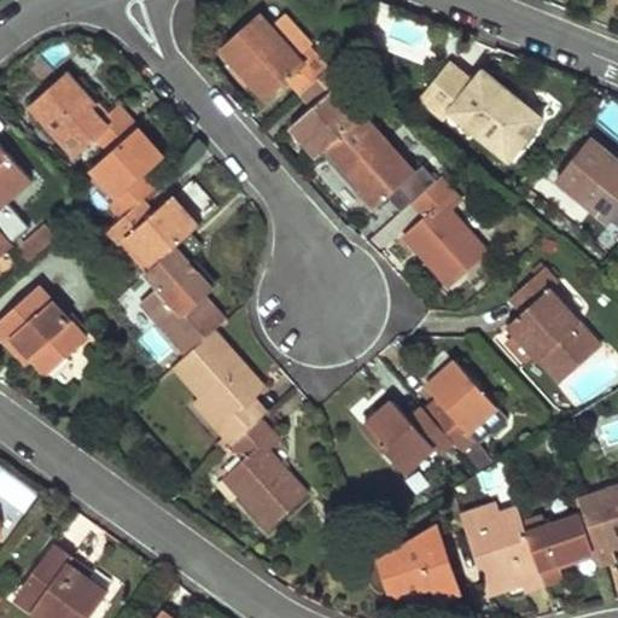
[(302,93),(328,71),(308,47),(297,57),(261,13),(221,47),(266,99),(290,79),(302,93)]
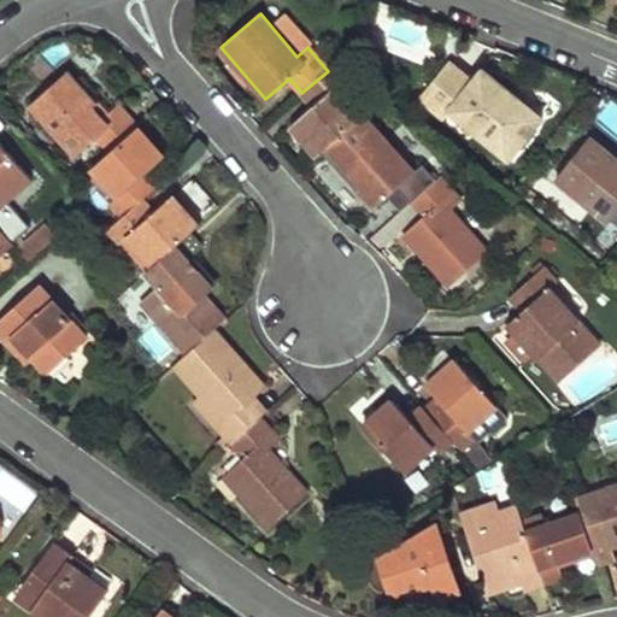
[(539,119),(477,70),(468,82),(444,63),(413,101),(440,122),(446,112),(506,160),(539,119)]
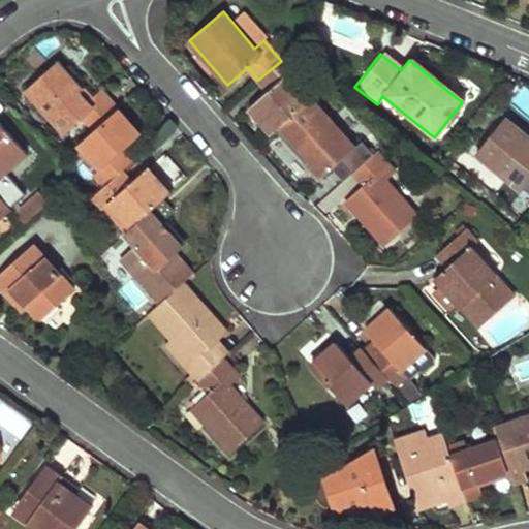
[(276,129),(310,100),(287,74),(298,66),(287,55),(281,61),(258,80),(269,91),(249,107),(271,133),(276,129)]
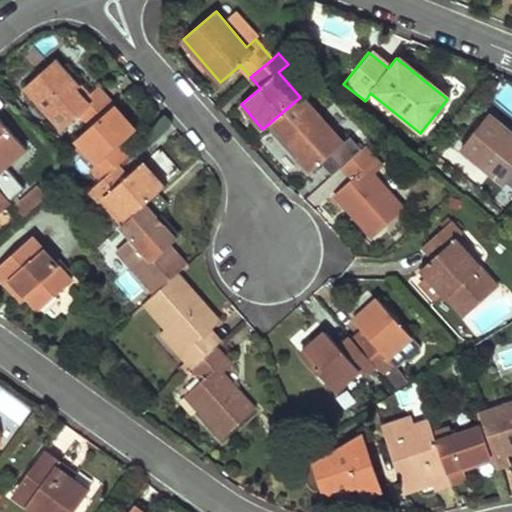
[(80,117),(90,128),(113,107),(96,89),(88,96),(56,60),(26,88),(64,131),(80,117)]
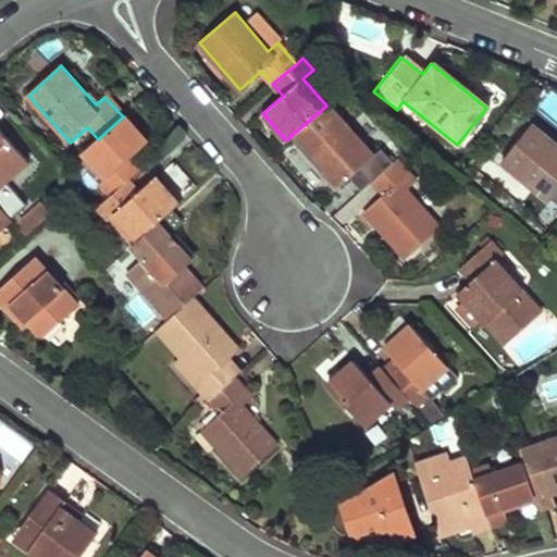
[(540,109),(556,122),(556,98),(551,94),(540,109)]
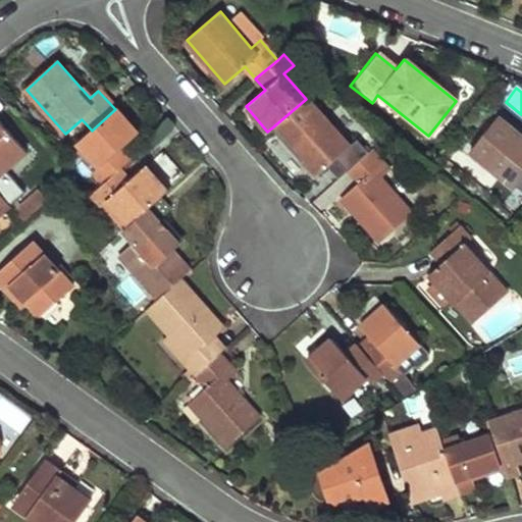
[(348,172),(367,155),(356,141),(348,148),(306,99),(272,127),(295,154),(290,159),(310,183),(324,169),(335,183),(348,172)]
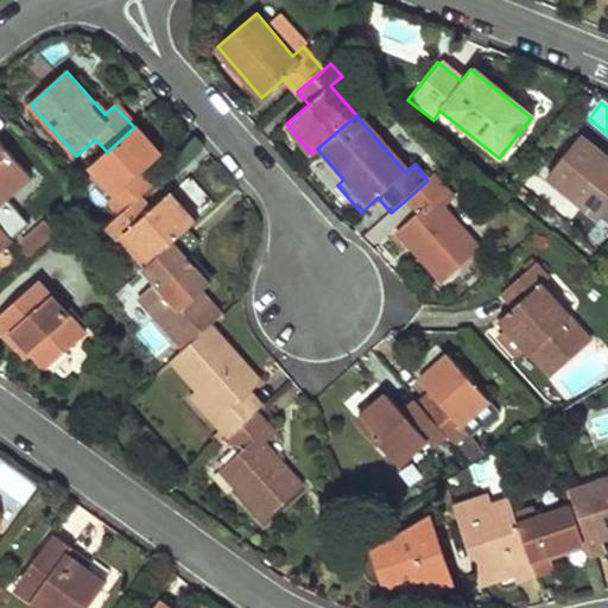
[(107,202),(119,216),(140,198),(153,187),(141,172),(159,157),(134,127),(107,152),(88,169),(113,197),(107,202)]
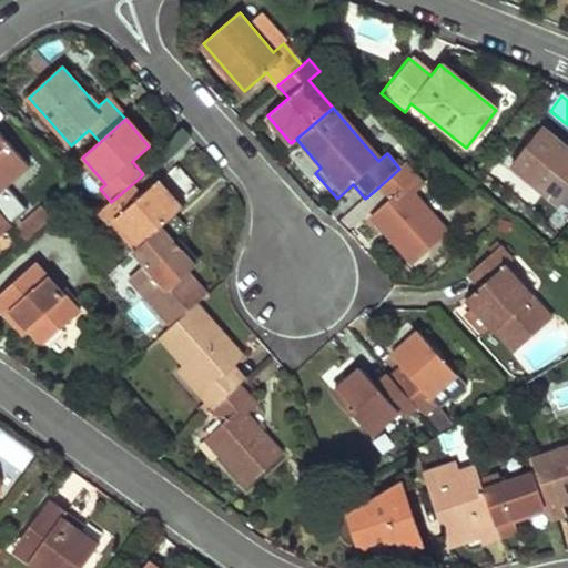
[(567,150),(541,129),(511,165),(560,205),(567,194),(567,150)]
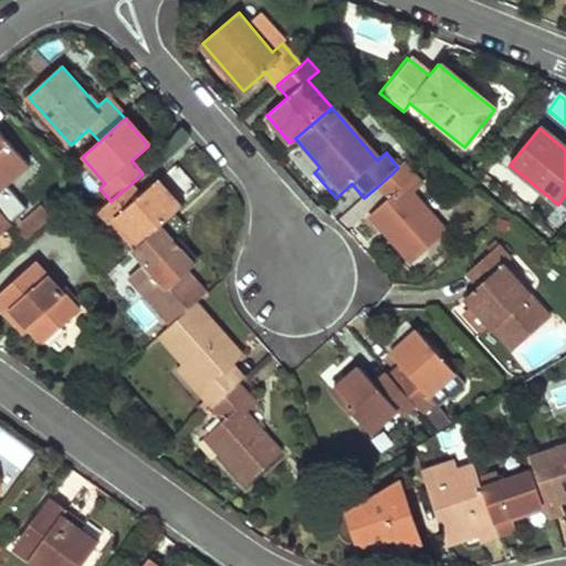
[(28,168),(0,135),(0,216),(9,227),(25,212),(4,188),(28,168)]
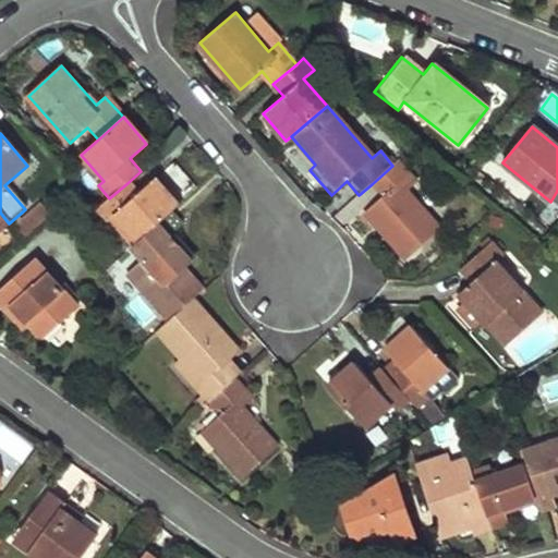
[(407,256),(441,226),(409,189),(419,180),(400,159),(392,166),(372,184),(381,195),(365,209),(407,256)]
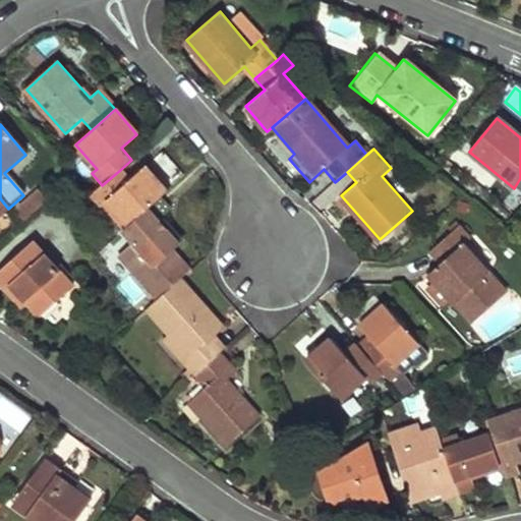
[(128,180),(120,170),(102,185),(90,196),(101,210),(97,213),(118,237),(125,230),(149,210),(167,193),(143,167),(128,180)]
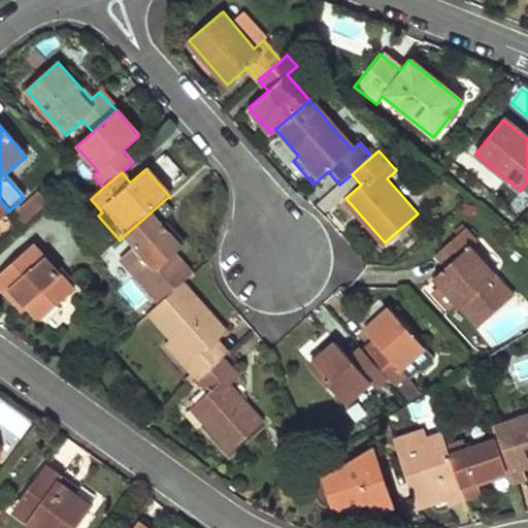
[(22,228),(45,206),(36,197),(12,218),(22,228)]
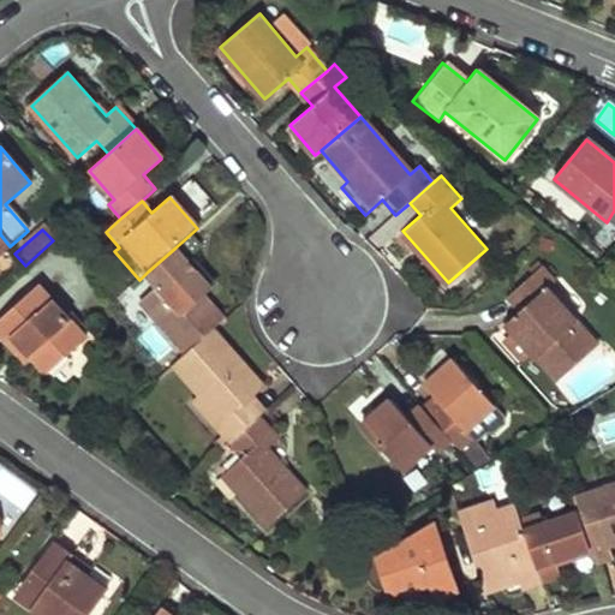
[(184,357),(213,332),(222,322),(186,281),(197,272),(175,248),(148,272),(161,286),(139,305),(184,357)]
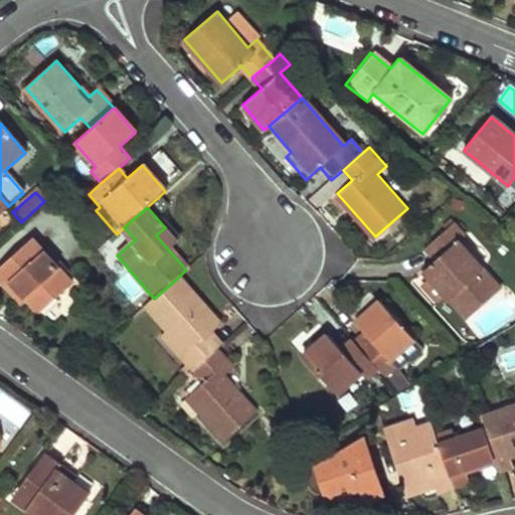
[(467,232),(456,219),(423,248),(434,260),(421,270),(427,278),(419,285),(437,303),(445,296),(466,319),(503,286),(485,266),(487,265),(462,237),(467,232)]
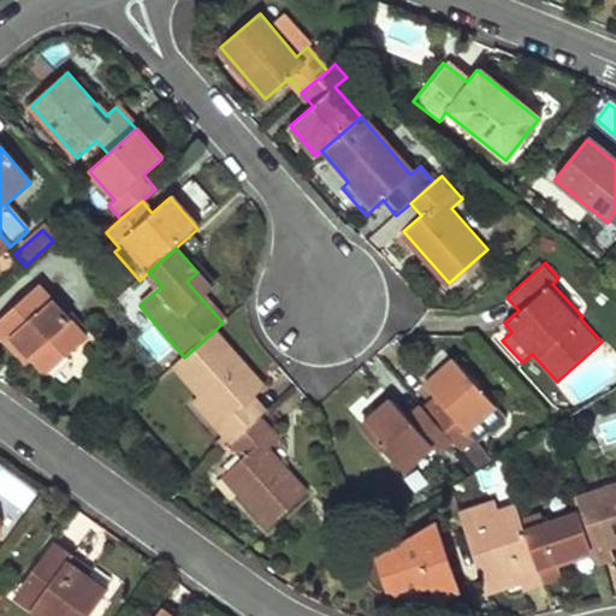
[(88,342),(41,288),(0,323),(0,336),(27,366),(33,360),(48,377),(88,342)]
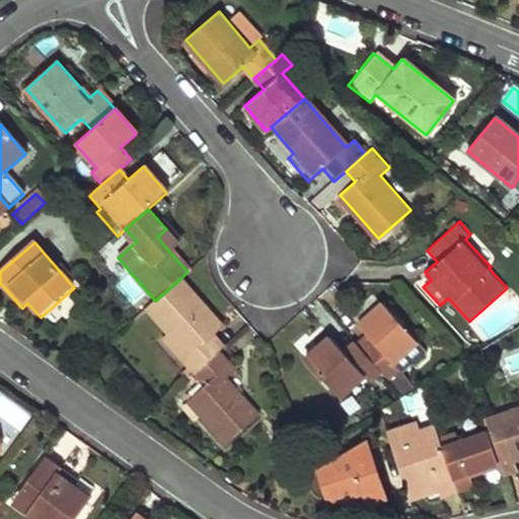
[(218,353),(225,347),(213,334),(221,326),(179,280),(155,301),(146,309),(168,335),(163,340),(194,374),(218,353)]
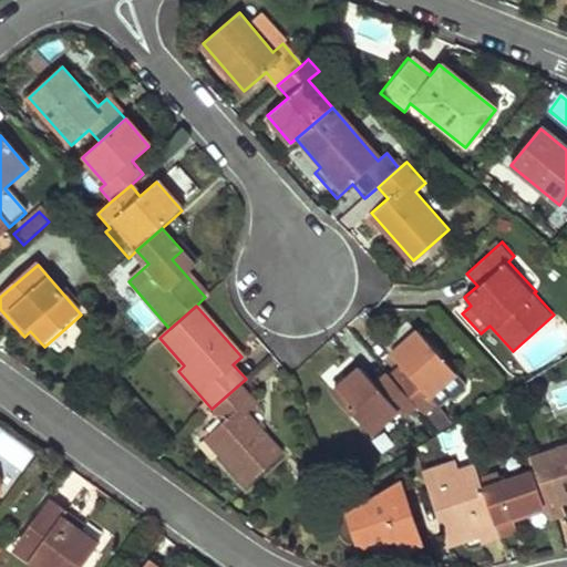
[(405,371),(393,383),(414,406),(435,431),(446,420),(432,403),(441,395),(445,401),(452,401),(462,392),(462,387),(452,375),(453,375),(415,332),(390,354),(405,371)]
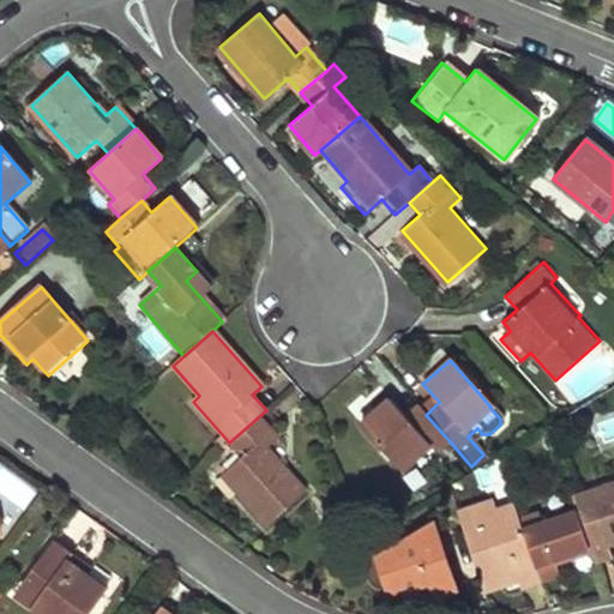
[(449,440),(426,415),(423,411),(411,422),(390,397),(361,422),(403,469),(429,445),(435,452),(449,440)]
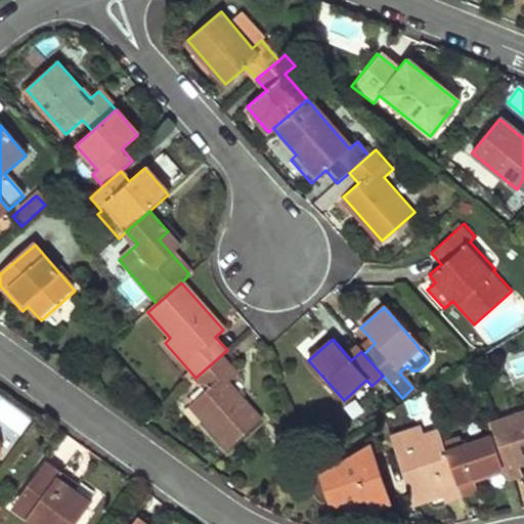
[(236,374),(220,356),(195,378),(205,388),(187,404),(225,447),(258,419),(226,382),(236,374)]
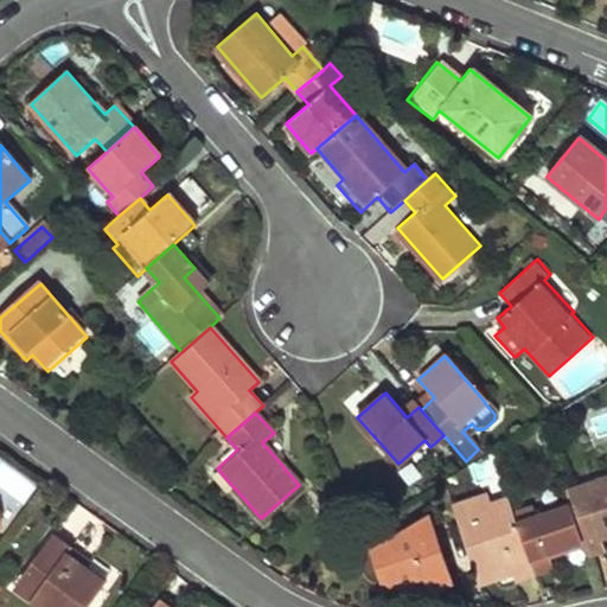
[(606,475),(562,491),(567,505),(581,550),(583,556),(601,550),(598,538),(606,534),(606,475)]
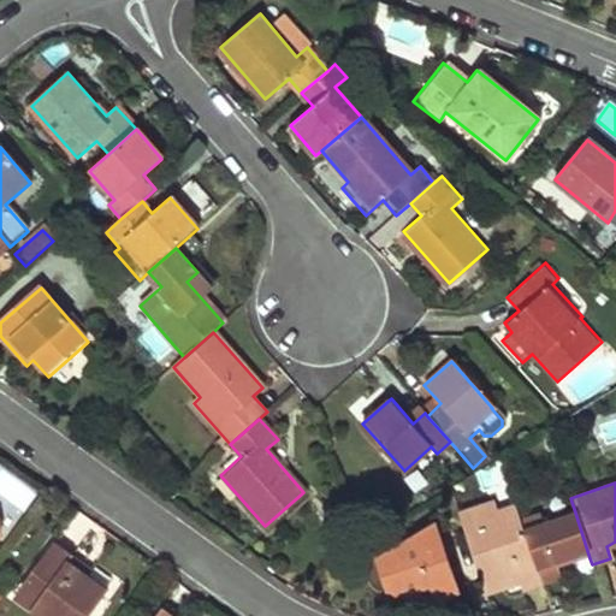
[(540,582),(539,581),(520,521),(515,507),(497,513),(493,502),(455,515),(480,596),(520,584),(521,588),(540,582)]
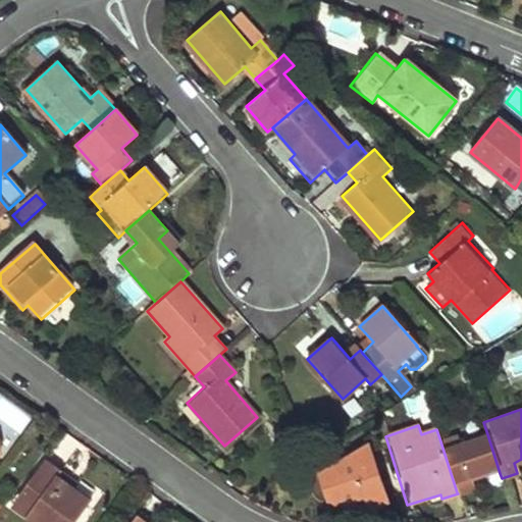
[(472,481),(500,473),(487,434),(471,440),(468,432),(440,441),(457,492),(473,486),(472,481)]
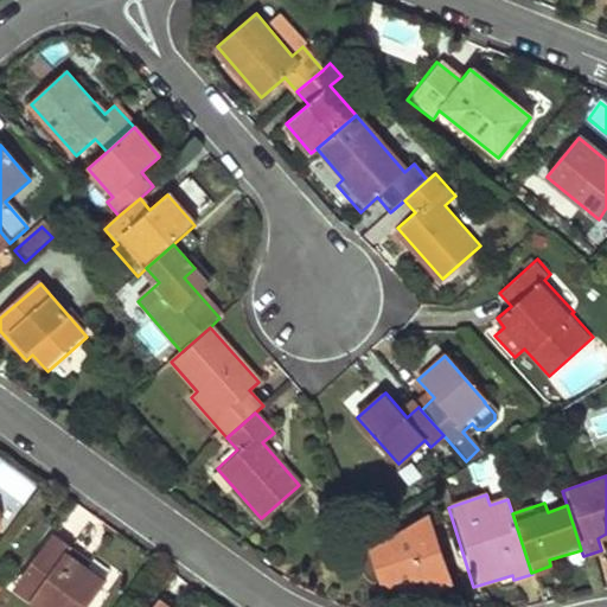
[(446,586),(427,519),(389,544),(391,557),(372,562),(379,587),(425,592),(446,586)]
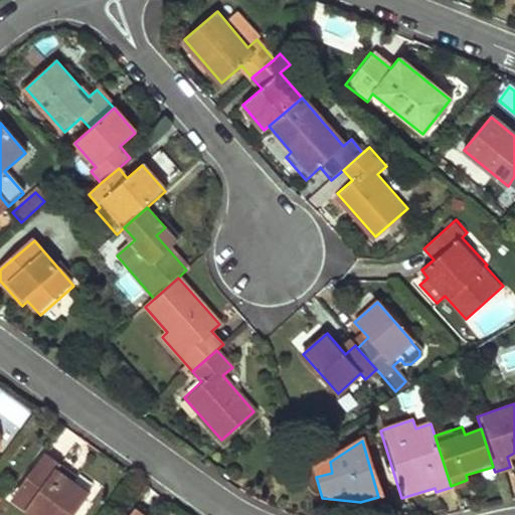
[(61,470),(46,458),(13,501),(31,514),(79,514),(93,499),(59,473),(61,470)]
